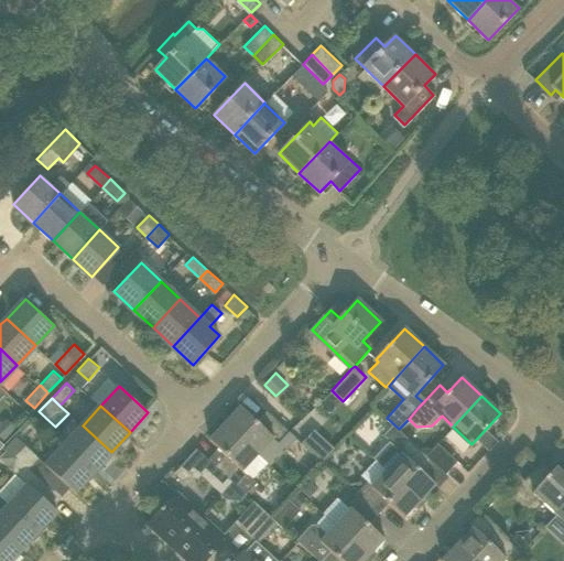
[(240,406),(225,422),(259,453),(273,438),(278,442),(289,430),(267,409),(257,420),(240,406)]
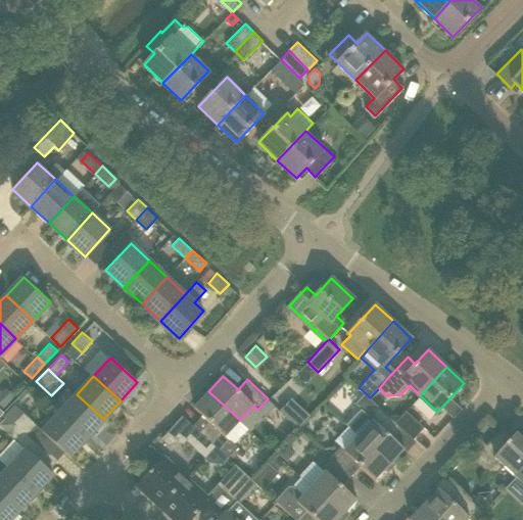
[(202,414),(193,424),(217,445),(228,456),(238,445),(235,442),(248,428),(240,420),(208,391),(194,407),(202,414)]
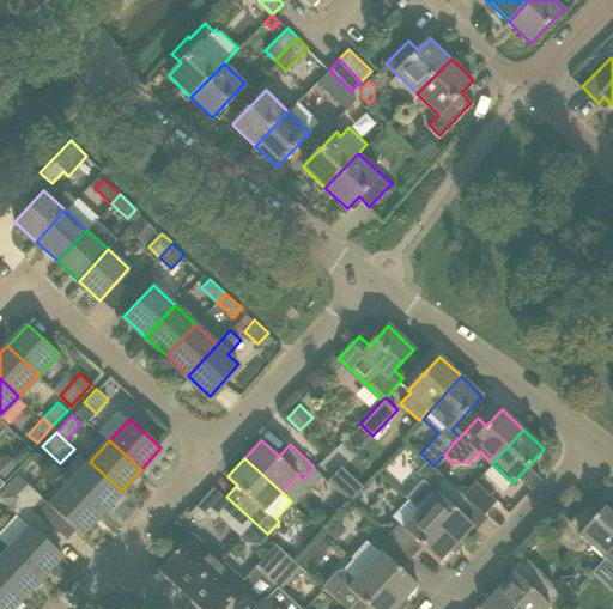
[(70,482),(102,512),(121,491),(90,462),(70,482)]
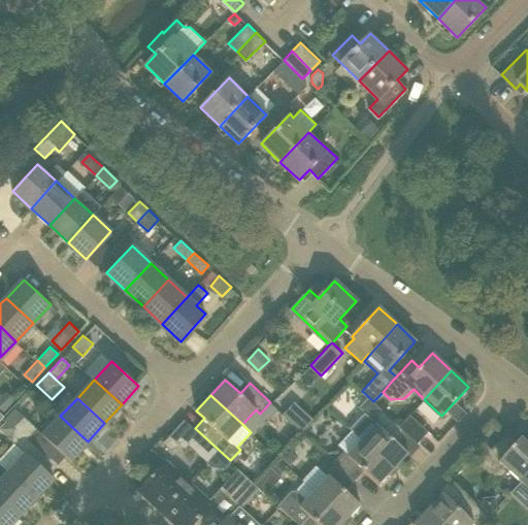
[(294,399),(284,413),(302,428),(314,416),(294,399)]
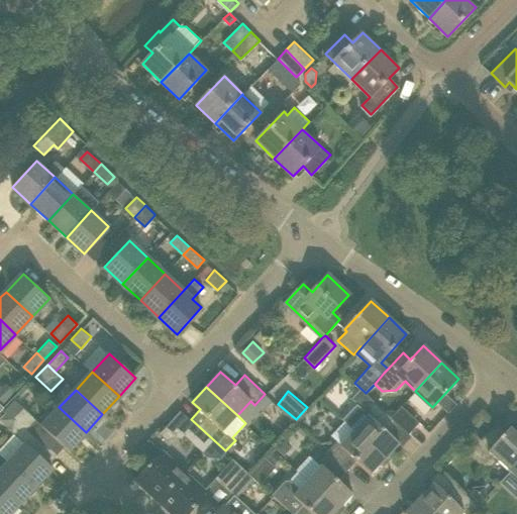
[(28,428),(36,419),(16,400),(8,409),(16,417),(28,428)]
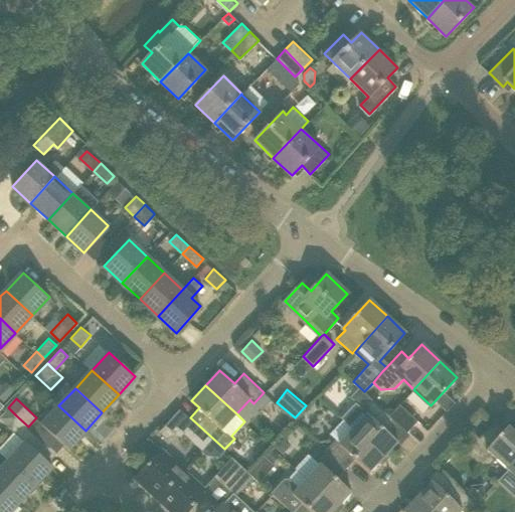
[(342,416),(353,428),(384,456),(397,441),(389,433),(398,422),(390,415),(372,398),(362,409),(355,402),(342,416)]
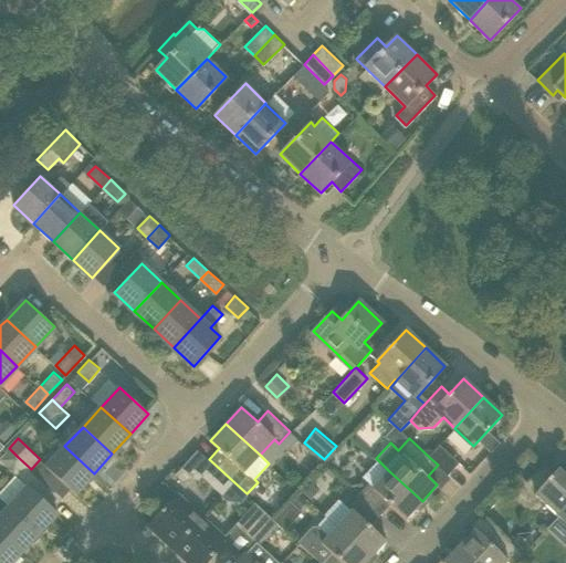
[(448,475),(459,461),(440,444),(429,457),(438,465),(448,475)]
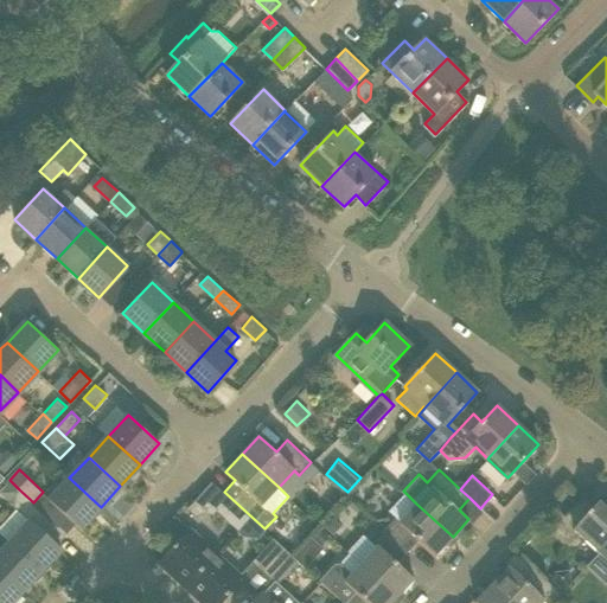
[(101,507),(69,478),(50,499),(81,528),(101,507)]
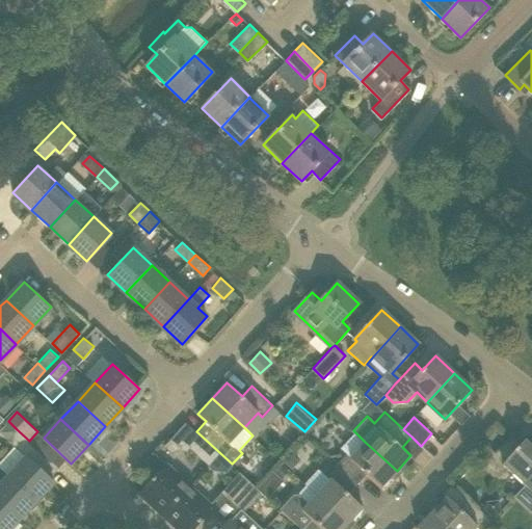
[(20,450),(29,441),(17,429),(8,440),(20,450)]
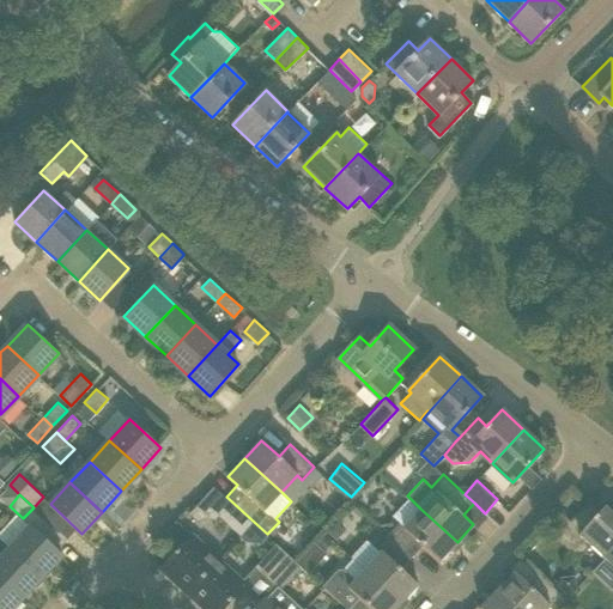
[(254,522),(226,497),(214,510),(205,500),(193,515),(198,519),(214,518),(219,515),(242,535),(254,522)]
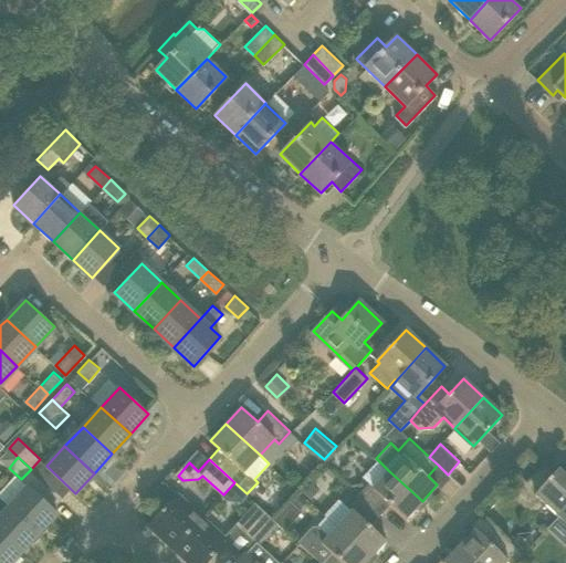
[(535,493),(544,501),(558,515),(565,507),(565,473),(558,467),(548,478),(538,469),(544,464),(543,462),(517,490),(528,500),(535,493)]
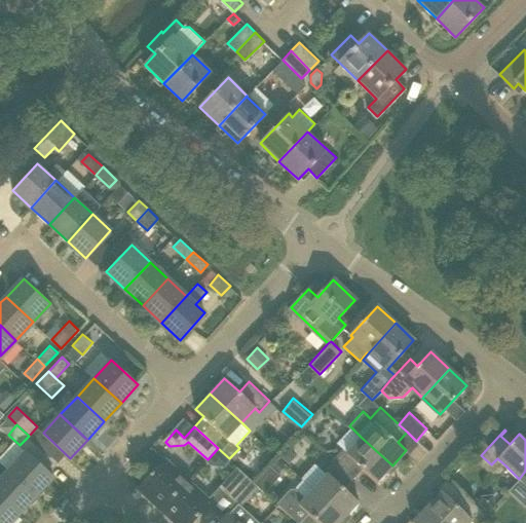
[(343,448),(333,459),(353,478),(363,468),(377,482),(392,465),(361,437),(347,451),(343,448)]
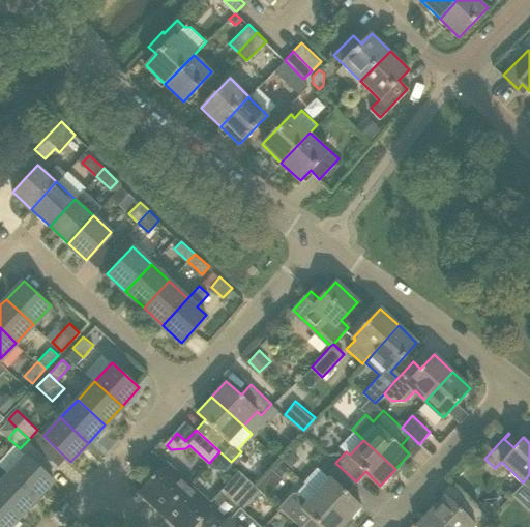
[(283,459),(291,467),(298,459),(290,450),(283,459)]
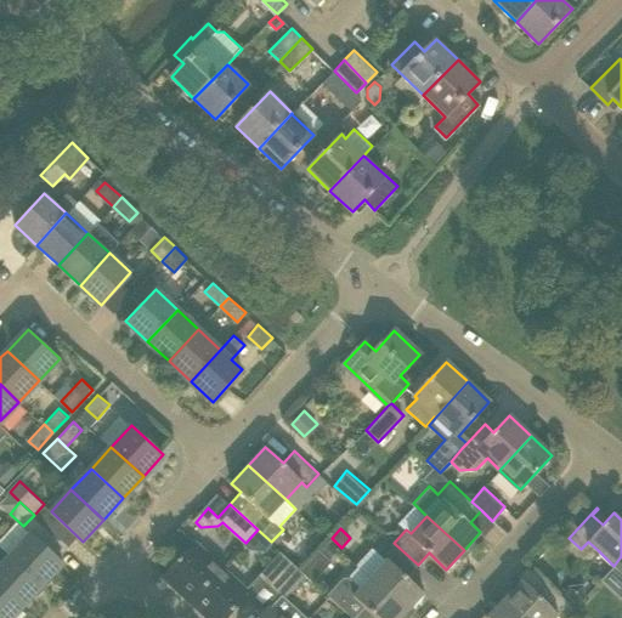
[(63,562),(54,554),(32,533),(11,555),(45,587),(52,578),(51,576),(63,562)]
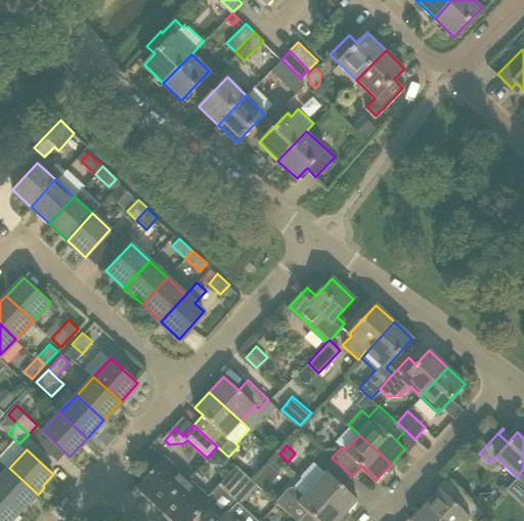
[(161,507),(187,478),(164,457),(138,485),(161,507)]
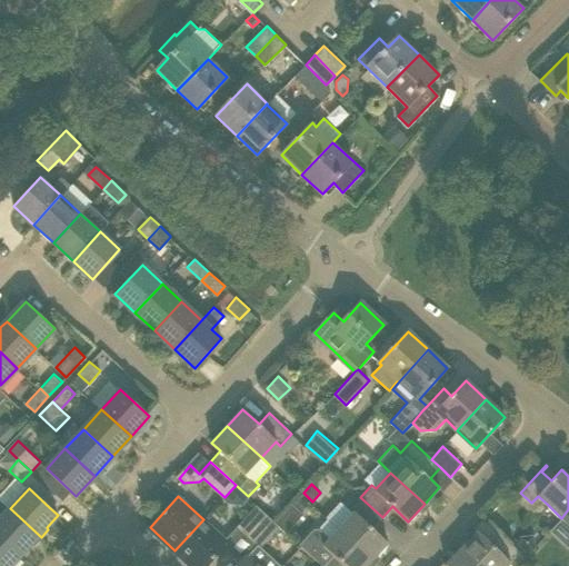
[(372,528),(382,517),(360,497),(349,508),(355,513),(339,528),(372,559),(388,543),(372,528)]
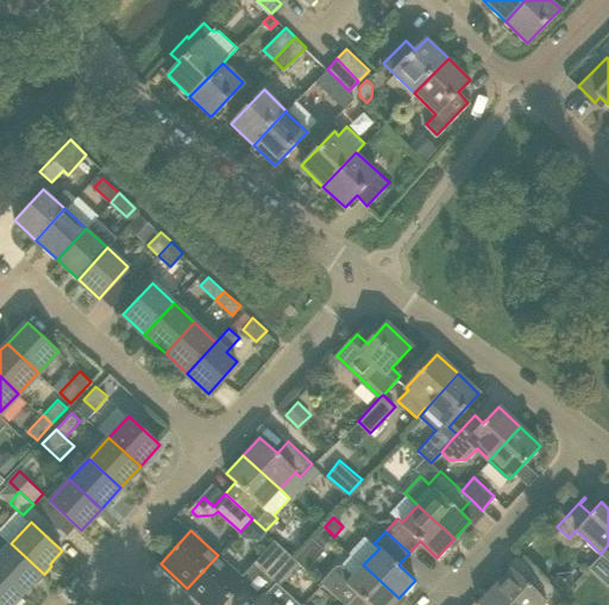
[(275,539),(253,561),(265,573),(287,550),(275,539)]
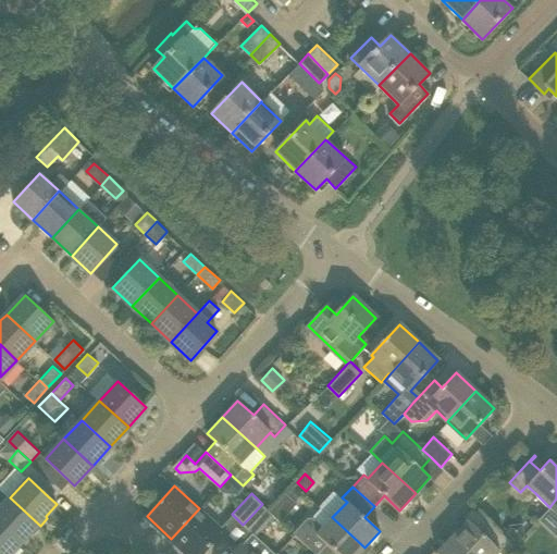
[(40,526),(10,497),(0,507),(0,524),(21,543),(31,531),(34,533),(40,526)]
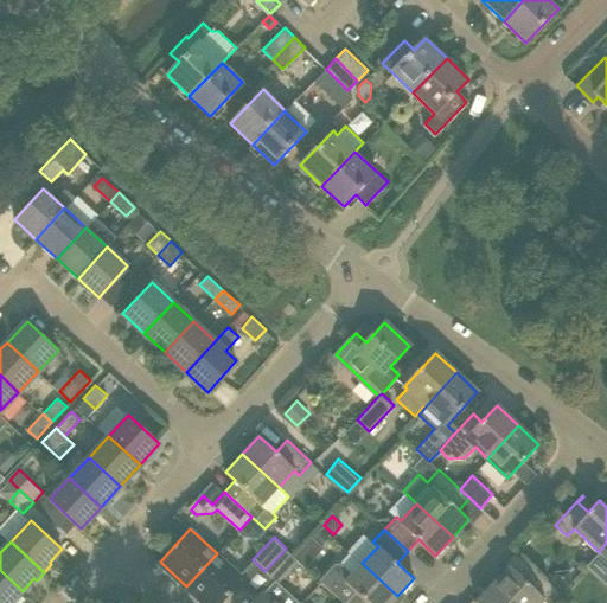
[(264,571),(274,579),(275,581),(276,581),(278,582),(298,559),(286,549),(264,571)]
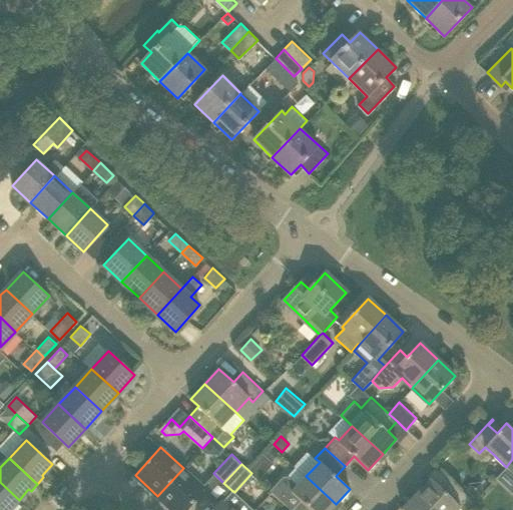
[(183,468),(157,496),(172,509),(184,509),(205,488),(183,468)]
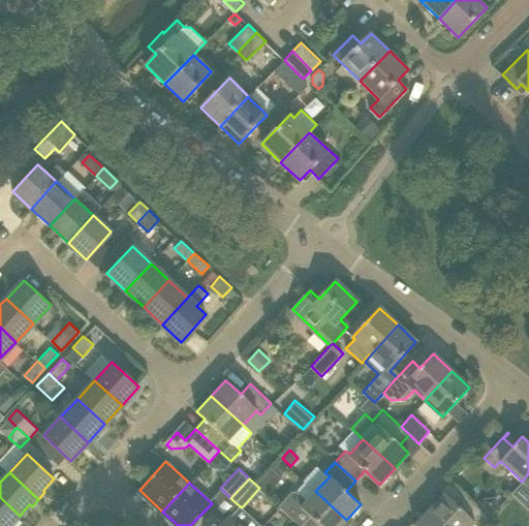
[(315,491),(307,500),(296,490),(291,491),(278,505),(298,524),(300,525),(340,525),(346,520),(315,491)]
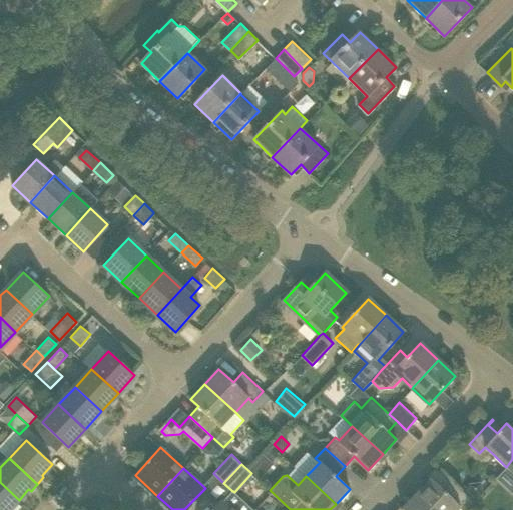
[(431,478),(416,494),(433,509),(458,509),(460,508),(462,509),(465,509),(475,500),(454,481),(445,492),(431,478)]
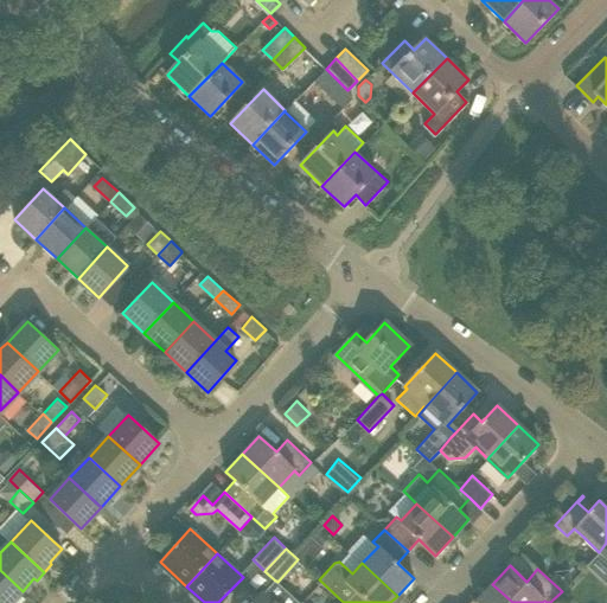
[(556,570),(550,575),(563,588),(569,581),(568,569),(556,570)]
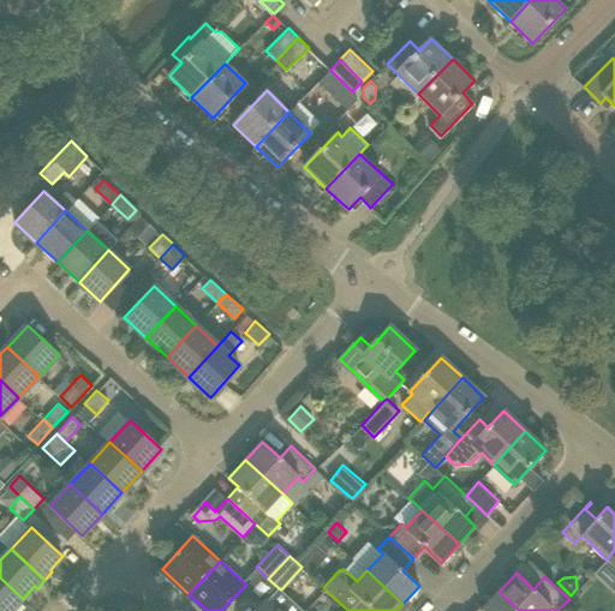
[(11,610),(23,599),(0,577),(0,610),(11,610)]
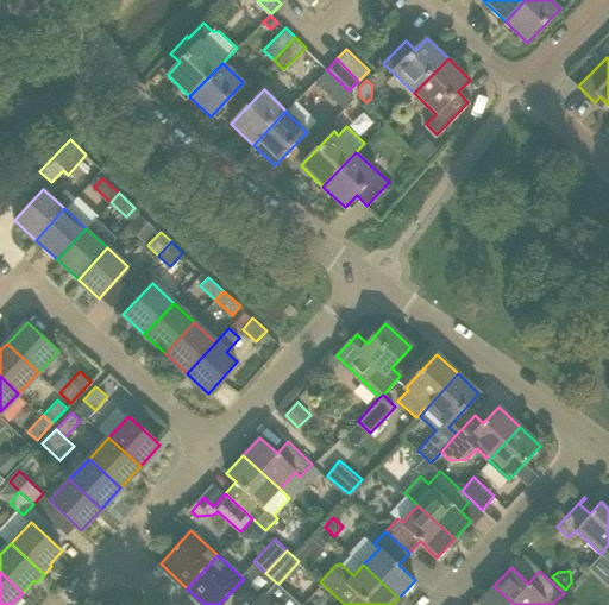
[(275,581),(258,599),(251,604),(301,604),(302,604),(278,584),(277,583),(276,583),(275,581)]
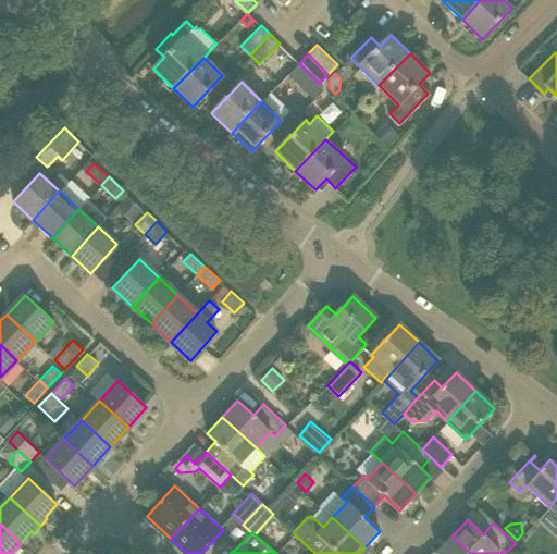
[(470,553),(452,537),(436,553),(437,553),(470,553)]
